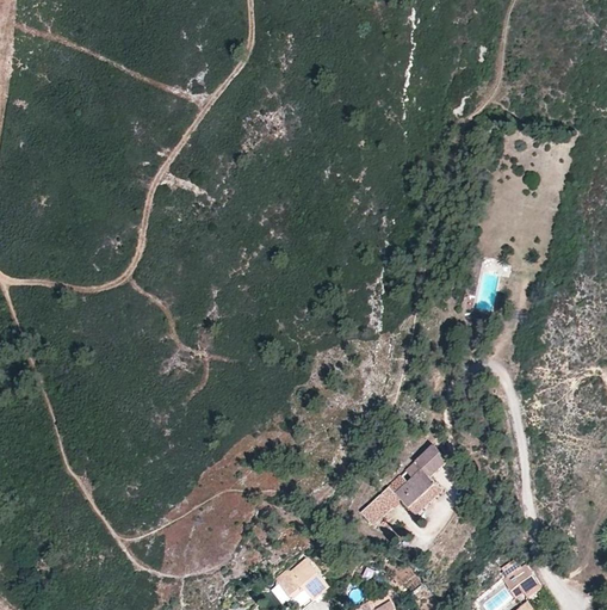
[(447,460),(433,444),(404,470),(410,475),(406,480),(401,474),(360,511),(371,523),(400,498),(407,506),(435,482),(429,476),(447,460)]
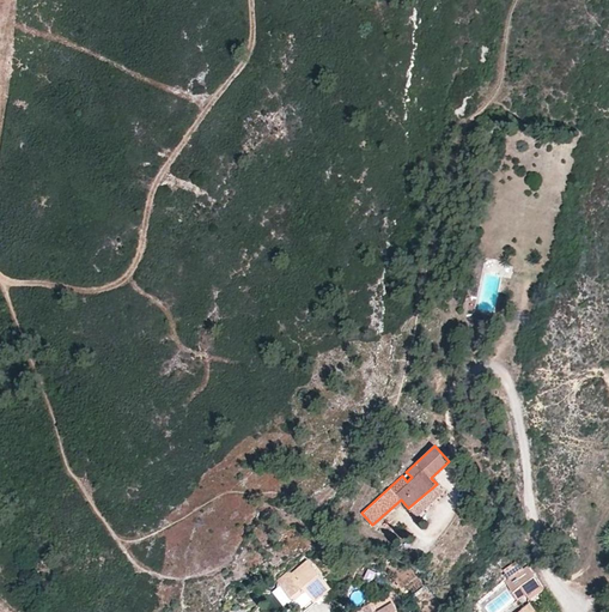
[(443,491),(437,484),(408,508),(415,515),(443,491)]
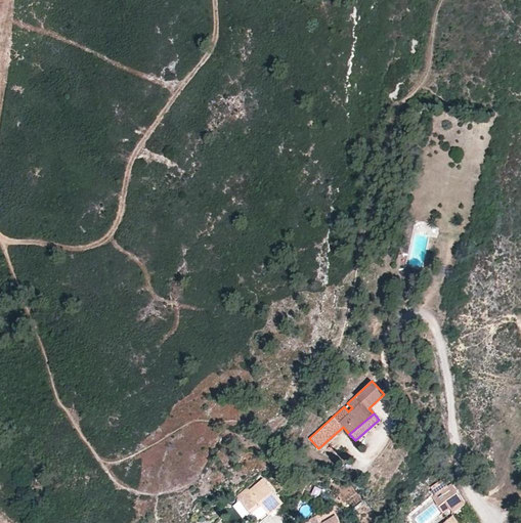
[(237,497),(251,513),(261,505),(268,513),(281,502),(262,478),(237,497)]
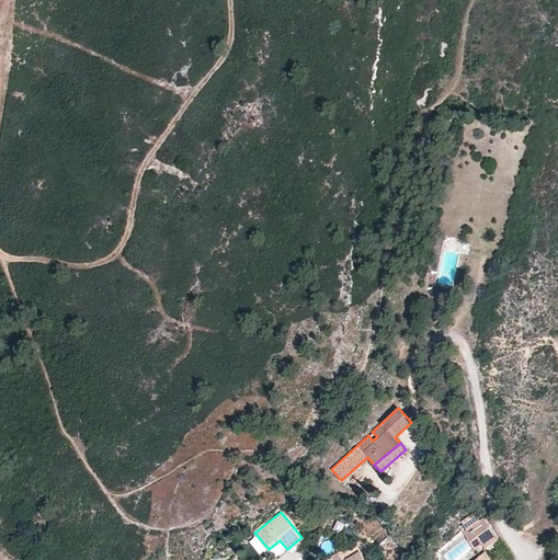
[(474,514),(457,522),(460,528),(477,521),(474,514)]
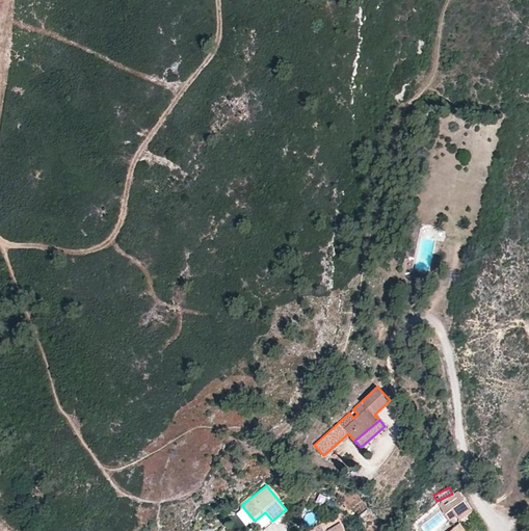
[(464,499),(464,498),(457,489),(437,504),(448,520),(455,514),(458,519),(471,509),(464,499)]
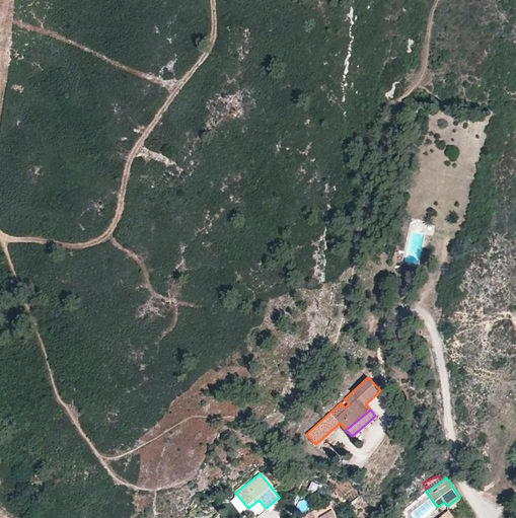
[(255,517),(266,508),(259,500),(248,508),(255,517)]
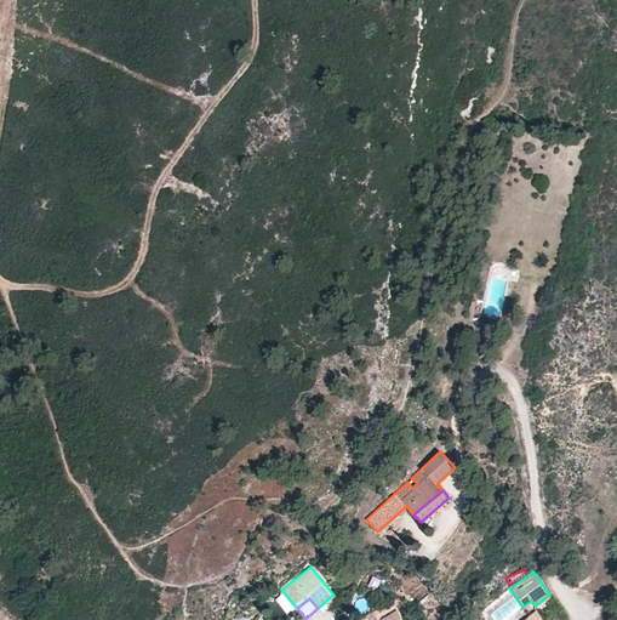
[(392,602),(377,610),(382,618),(383,619),(398,612),(392,602)]
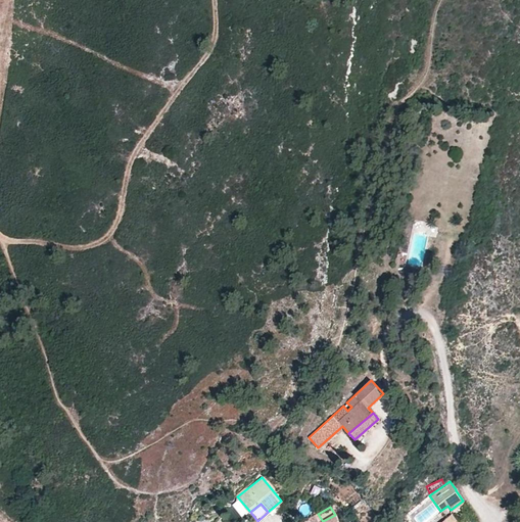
[(458,521),(452,513),(439,521),(458,521)]
